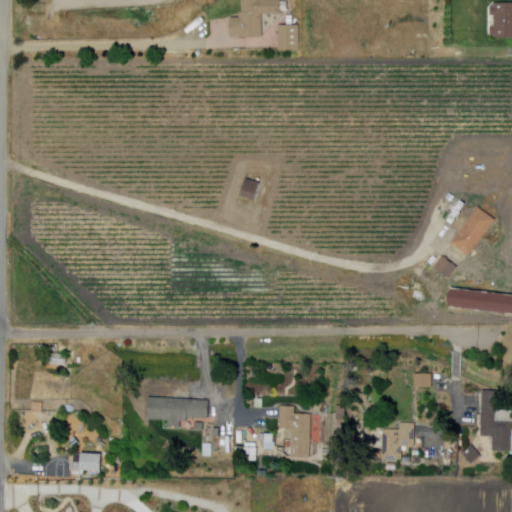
[(242,0),(280,0),(281,15),(263,15),(263,38),(231,38),(231,18),(240,18),(240,13),(242,13),(242,0)]
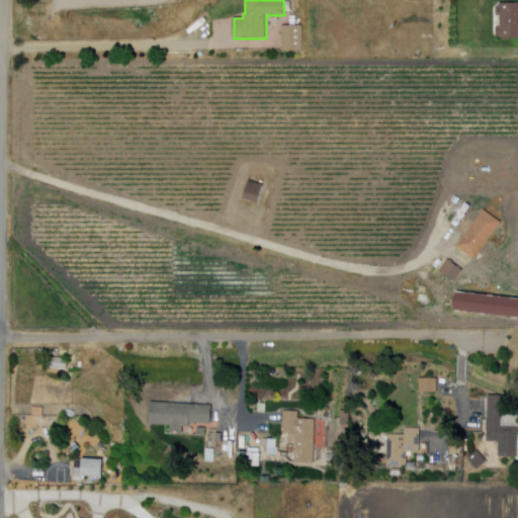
[(517,40),(500,41),(499,3),(517,2),(517,40)]
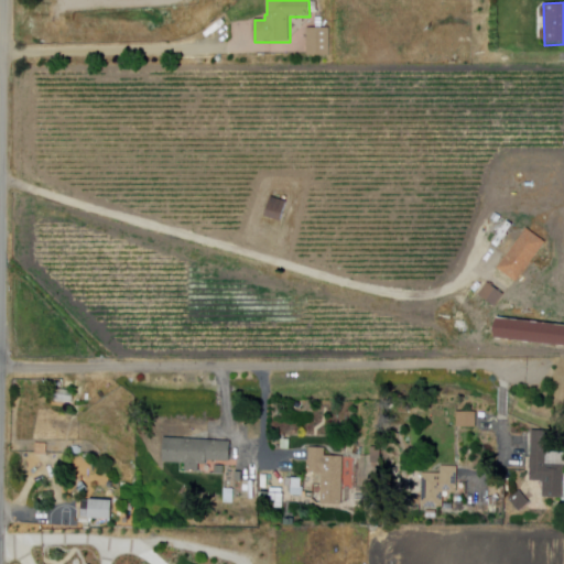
[(227,29),(217,38),(212,31),(221,22),(227,29)]
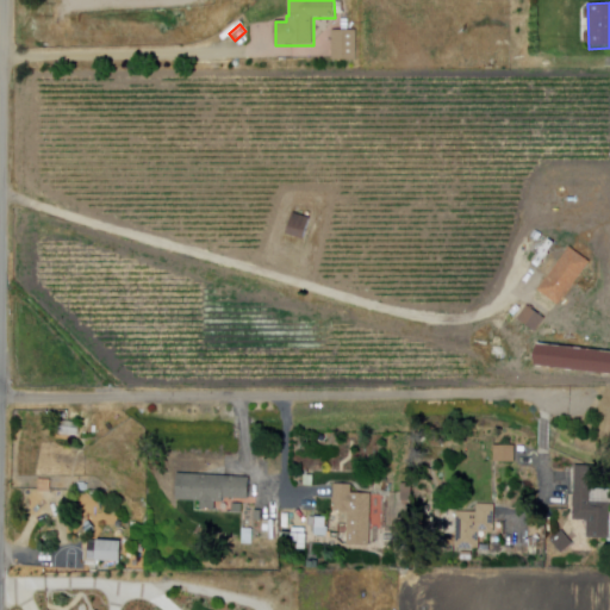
[(287,232),(294,212),(312,219),(304,240),(287,232)]
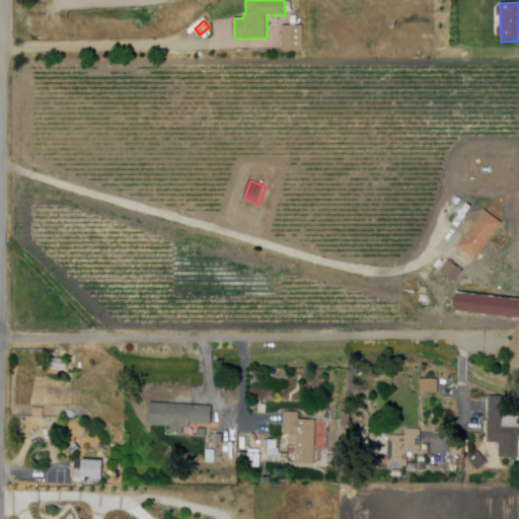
[(486,211),(503,225),(494,236),(497,239),(495,242),(492,239),(474,262),(457,247),(486,211)]
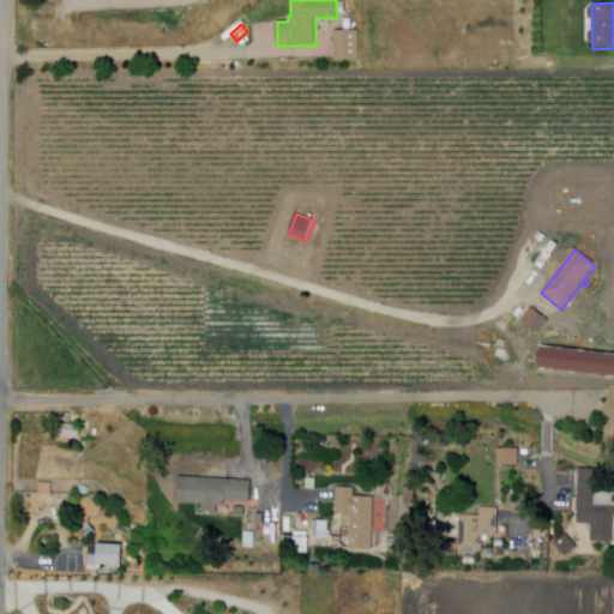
[(533,307),(551,319),(541,335),(522,321),(533,307)]
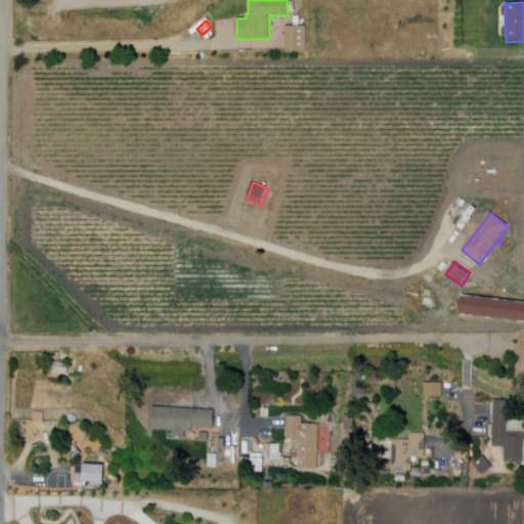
[(523,304),(523,325),(459,319),(461,297),(523,304)]
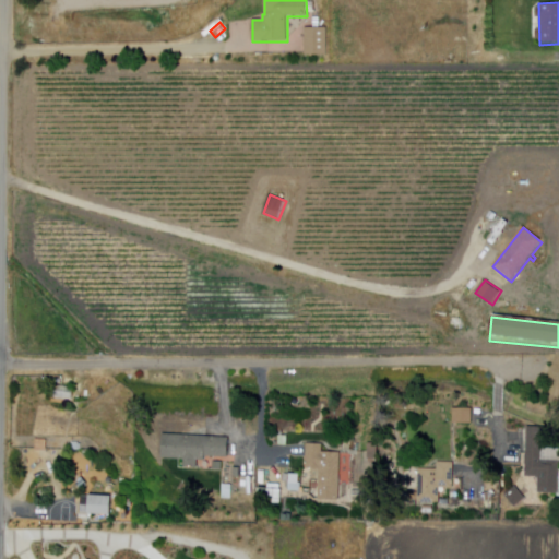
[(51,385),(74,389),(72,401),(50,397),(51,385)]
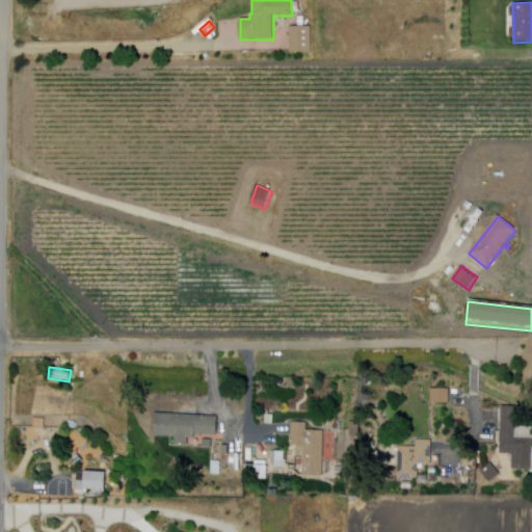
[(439,390),(451,389),(451,404),(432,404),(432,396),(432,390),(439,390)]
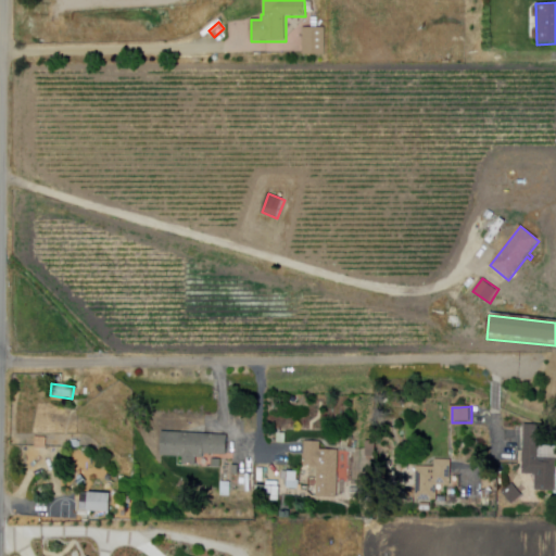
[(521,428),(543,428),(542,458),(555,458),(555,501),(535,501),(535,476),(521,476),(521,428)]
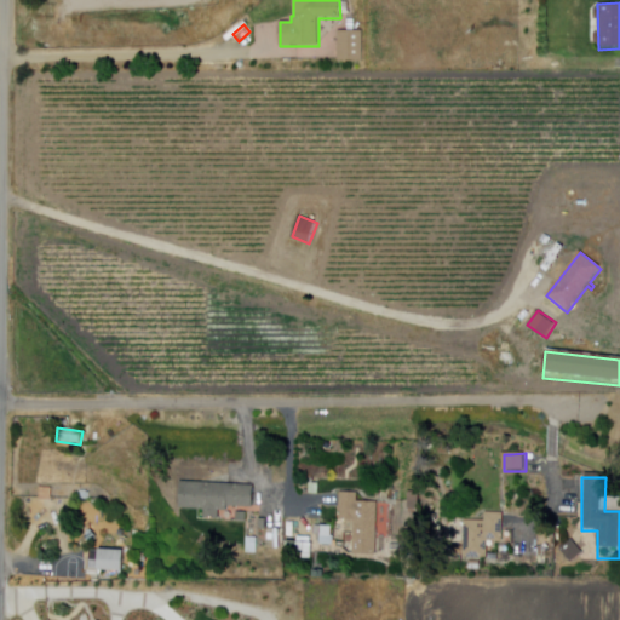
[(179,482),(253,487),(252,509),(250,507),(227,507),(227,511),(219,511),(218,520),(204,518),(204,510),(178,509),(179,482)]
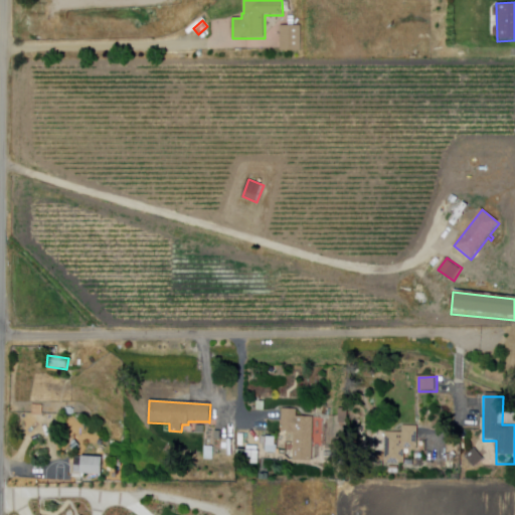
[(283,409),(298,410),(298,417),(315,417),(314,461),(295,460),(296,441),(288,441),(288,435),(283,435),(283,409)]
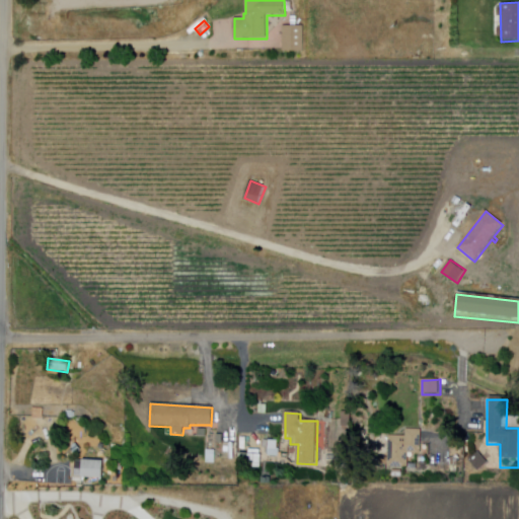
[(339,416),(349,416),(349,434),(343,434),(344,449),(332,449),(331,425),(339,425),(339,416)]
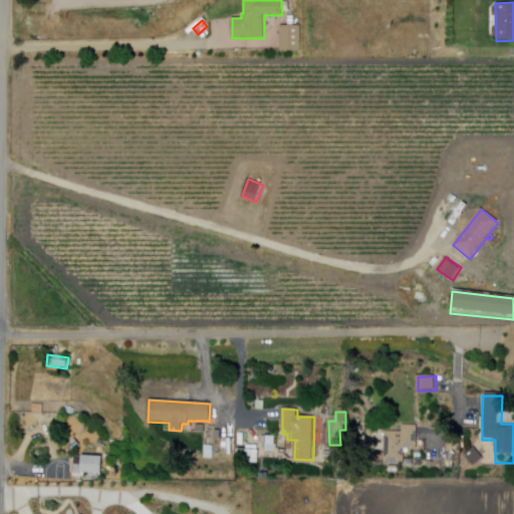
[(217,421),(217,424),(217,433),(213,433),(213,430),(206,430),(207,421),(209,422),(211,423),(211,421),(217,421)]
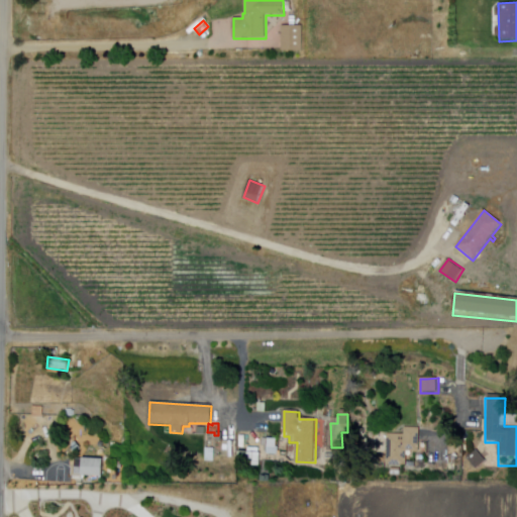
[(404,430),(419,430),(418,456),(407,455),(406,469),(387,469),(388,437),(403,437),(404,430)]
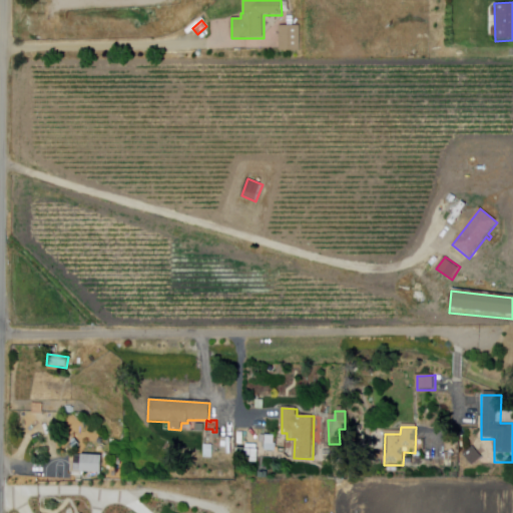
[(212,432),(213,439),(216,439),(217,449),(214,449),(214,445),(209,445),(209,449),(205,449),(205,439),(209,438),(209,436),(205,436),(205,432),(212,432)]
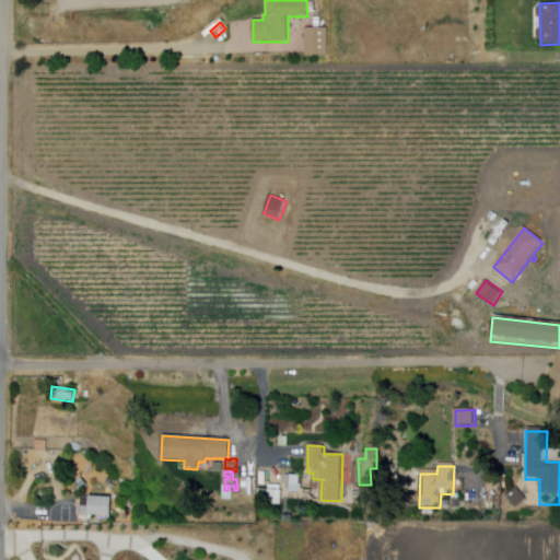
[(290,483),(302,485),(302,492),(290,492),(290,483)]
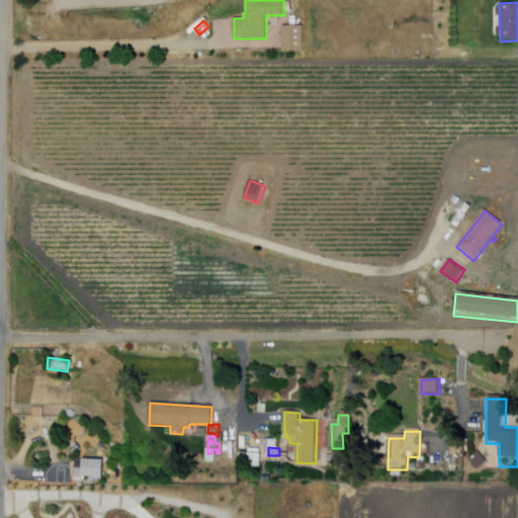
[(480,467),(468,456),(478,448),(489,459),(480,467)]
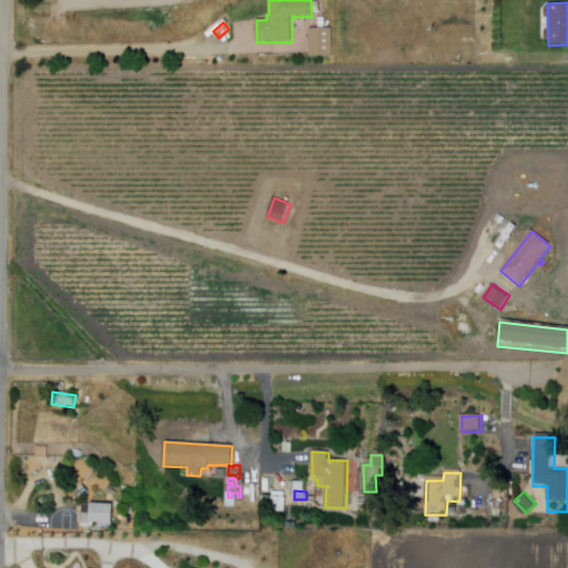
[(272,497),(286,498),(285,513),(271,513),(272,497)]
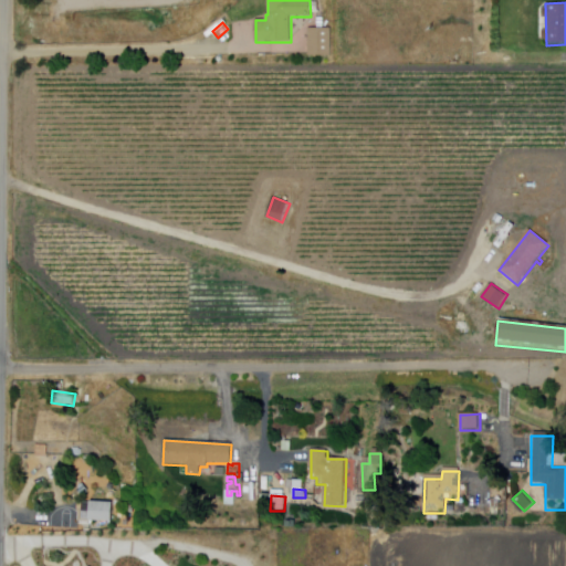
[(77,503),(111,503),(111,524),(102,524),(102,530),(82,530),(82,524),(77,523),(77,503)]
